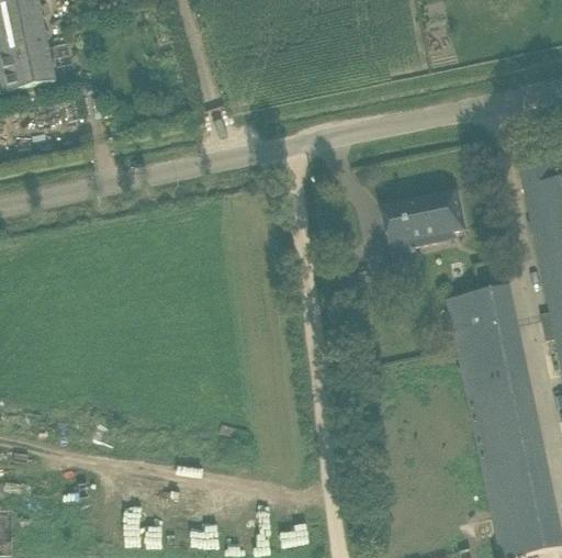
[(0,0),(0,82),(2,92),(56,81),(51,59),(37,0),(0,0)]
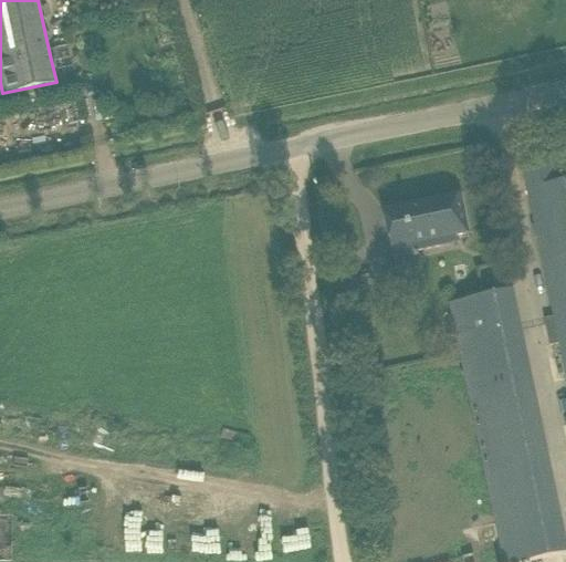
[(565,178),(527,187),(536,229),(533,230),(534,235),(537,235),(554,314),(544,315),(549,343),(559,341),(565,371),(565,178)]
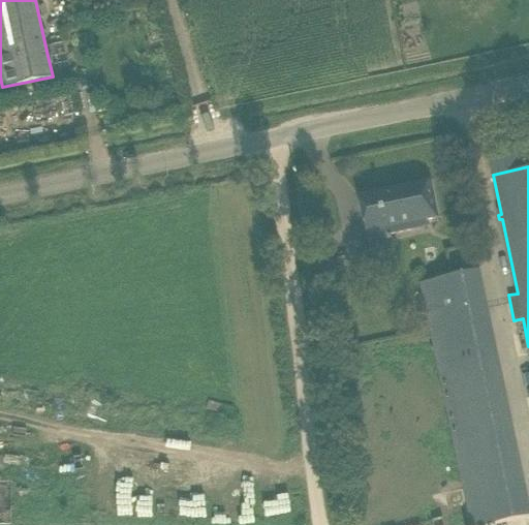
[(358,193),(365,229),(385,225),(387,236),(391,235),(390,230),(414,225),(413,220),(438,215),(430,179),(358,193)]
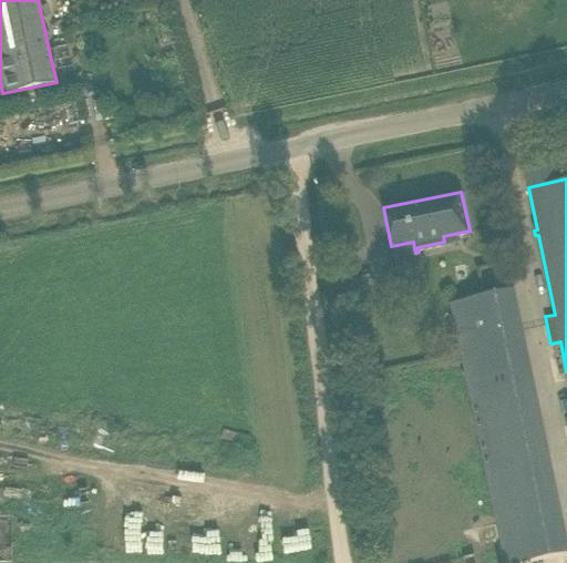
[(513,288),(451,303),(467,381),(486,473),(549,460),(529,368),(517,310),(513,288)]
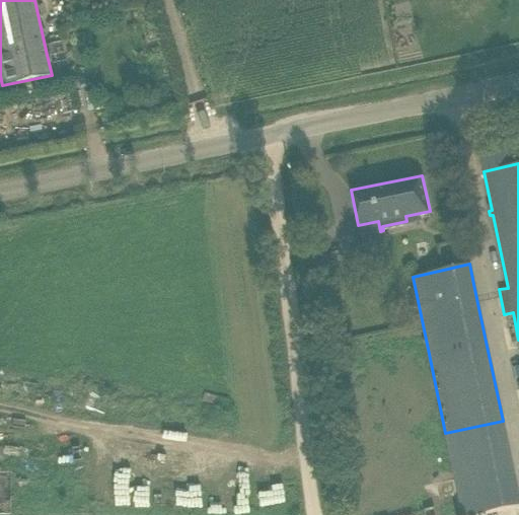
[(179,511),(183,459),(137,456),(133,508),(179,511)]
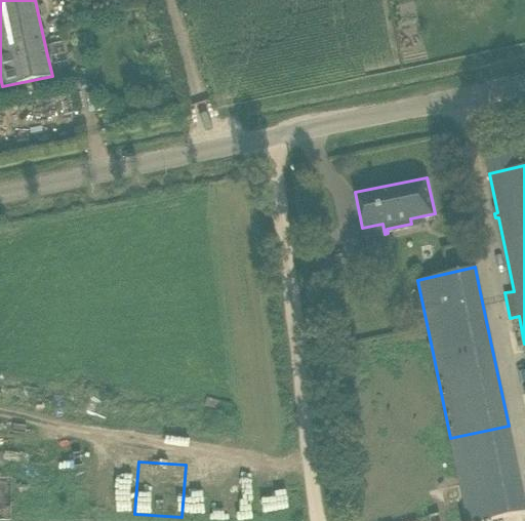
[(216,486),(221,518),(249,514),(247,499),(267,496),(264,480),(216,486)]
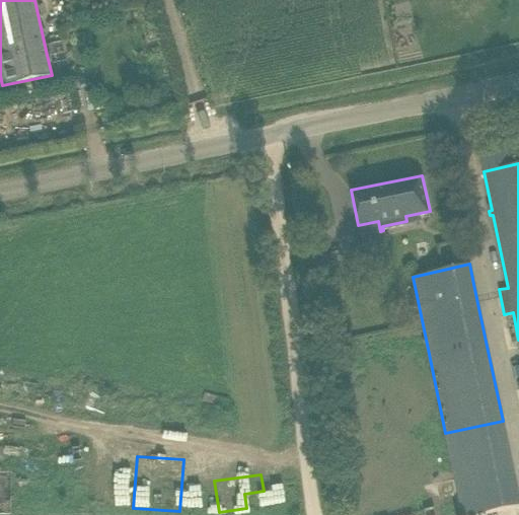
[(436,514),(434,505),(423,507),(425,514),(436,514)]
